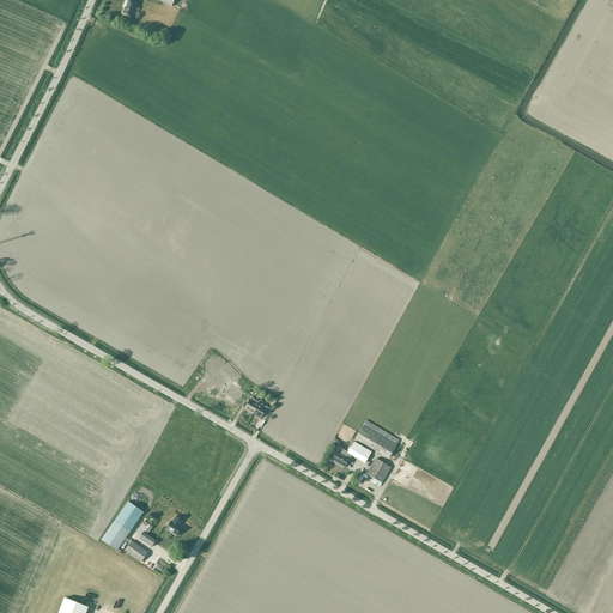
[(131,17),(135,5),(127,1),(127,2),(126,1),(123,6),(125,7),(122,13),(131,17)]
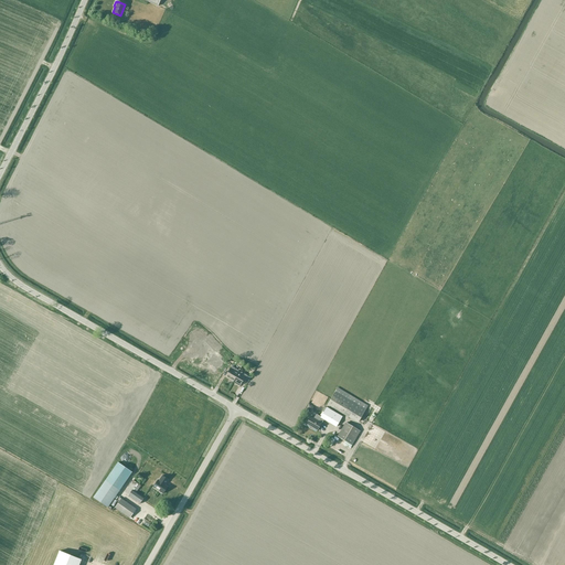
[(214,351),(221,345),(211,336),(204,341),(214,351)]
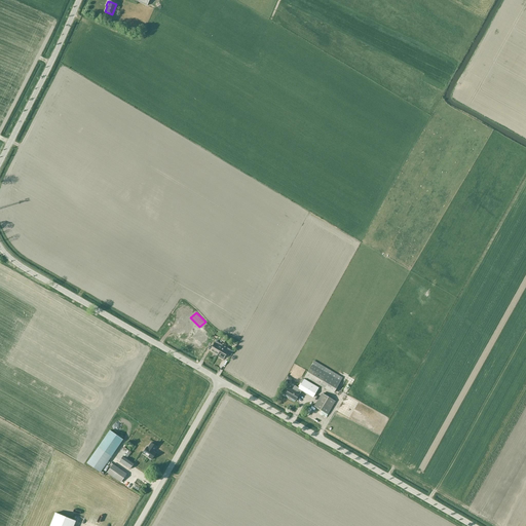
[(199,330),(198,331),(194,335),(201,343),(207,337),(199,330)]
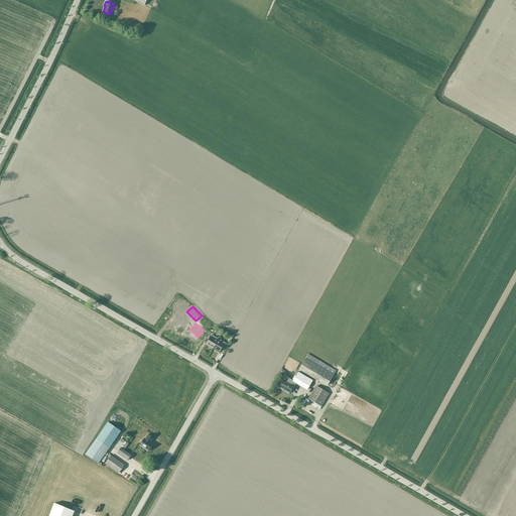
[(213,348),(218,340),(215,339),(216,338),(211,335),(206,344),(213,348)]
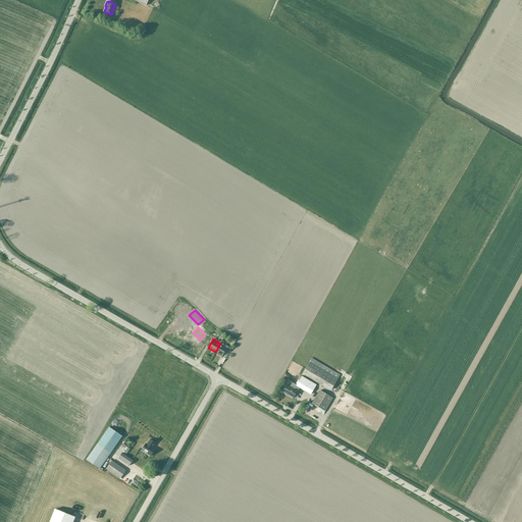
[(222,345),(220,344),(215,352),(221,356),(225,350),(226,351),(228,348),(223,344),(222,345)]
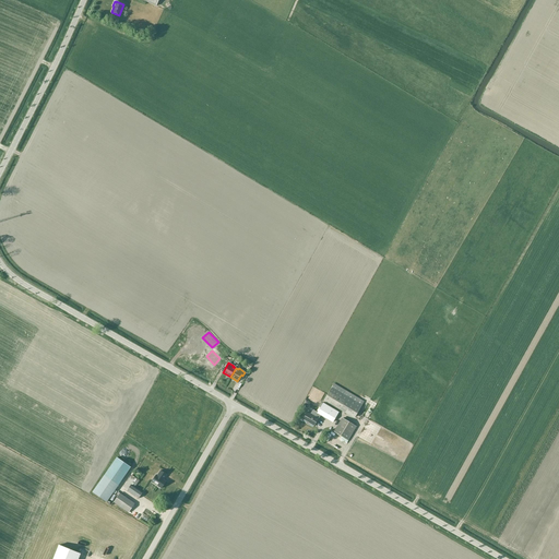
[(332,387),(326,394),(323,401),(354,418),(361,404),(352,399),(353,397),(348,395),(348,396),(332,387)]
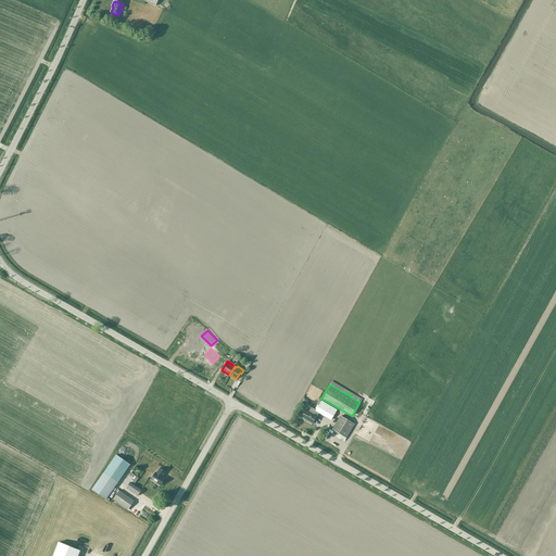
[(321,401),(320,401),(319,400),(318,403),(319,403),(315,412),(314,414),(305,409),(301,418),(312,424),(316,416),(318,413),(330,420),(337,409),(321,401)]
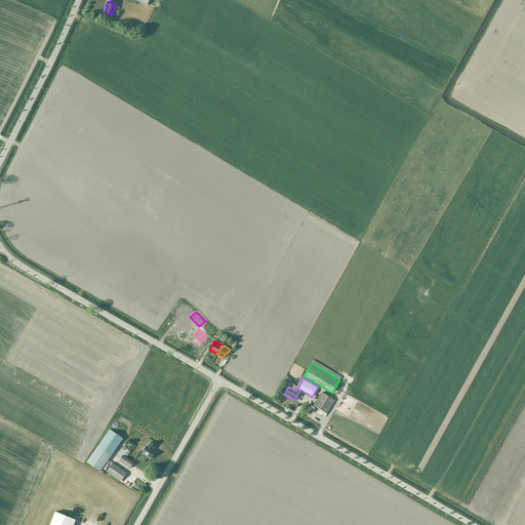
[(333,401),(321,394),(314,406),(326,414),(333,401)]
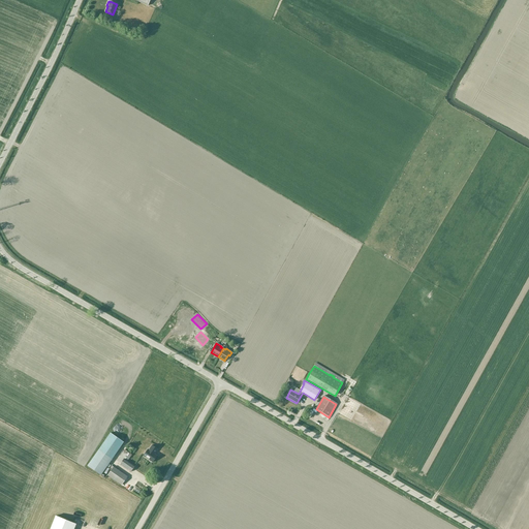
[(111,433),(98,449),(87,466),(100,475),(101,474),(103,477),(105,475),(102,473),(112,460),(124,442),(111,433)]
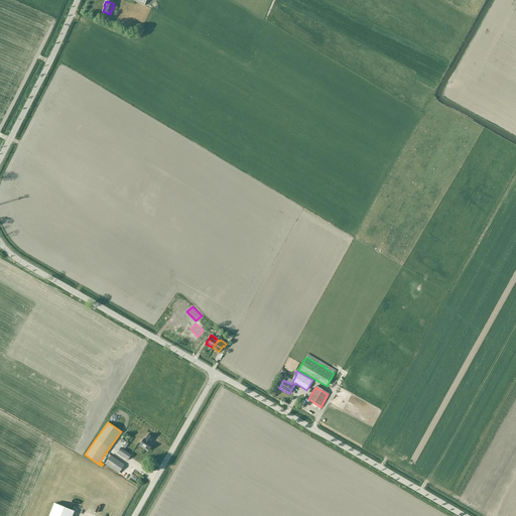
[(148,450),(153,444),(150,442),(153,438),(148,434),(145,438),(144,438),(139,444),(145,448),(145,449),(146,450),(147,450),(148,450)]
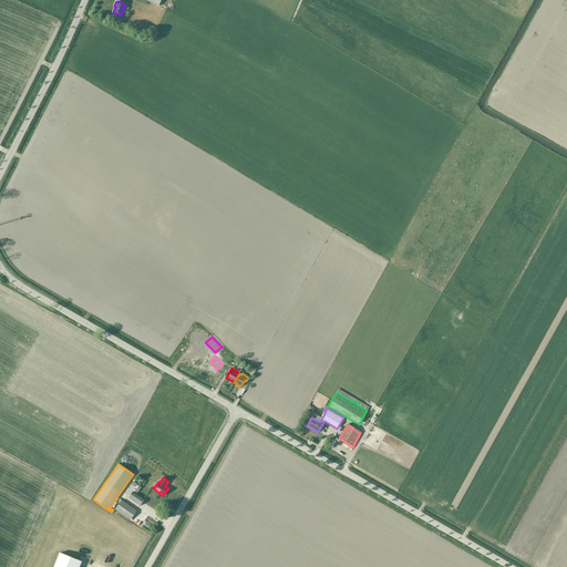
[(133,482),(129,490),(125,494),(129,497),(140,506),(144,500),(136,494),(141,487),(133,482)]
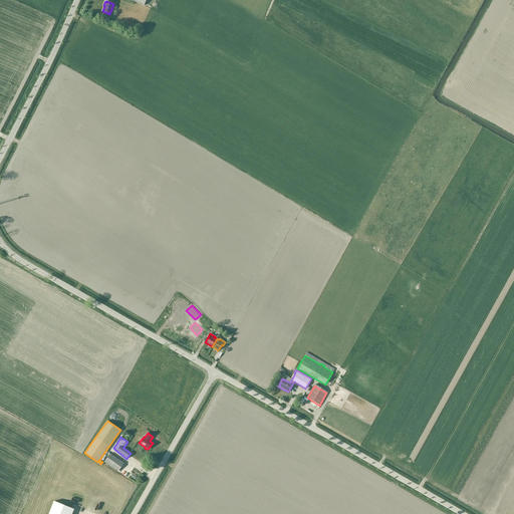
[(117,471),(123,464),(108,453),(106,455),(108,457),(104,462),(117,471)]
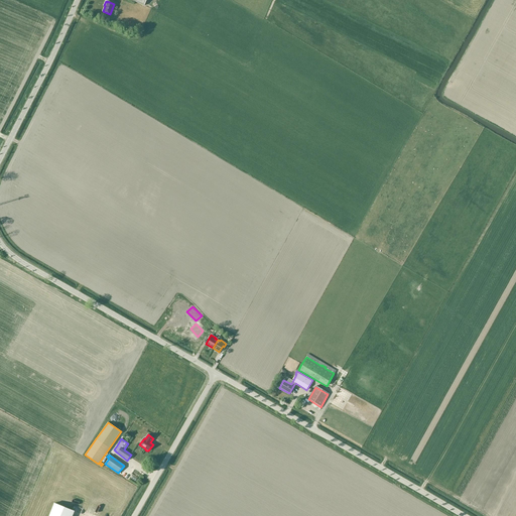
[(72,515),(75,511),(53,503),(48,515),(72,515)]
